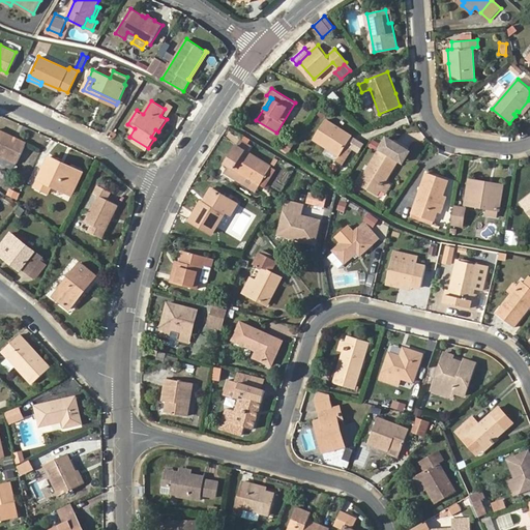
[(529,106),(529,102),(528,100),(519,112),(522,116),(529,106)]
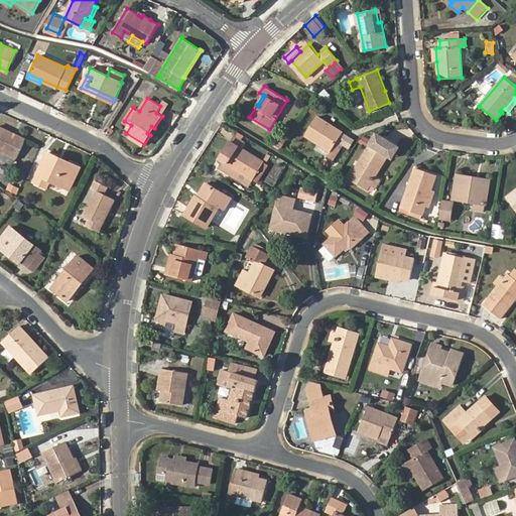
[(156,113),(162,116),(169,104),(164,101),(160,106),(156,113)]
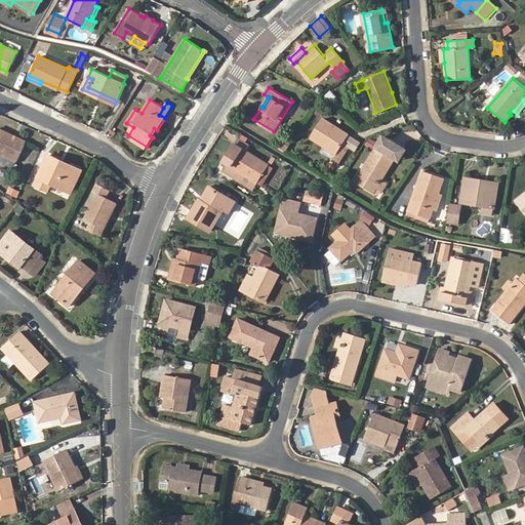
[(311,137),(336,154),(334,158),(339,161),(349,148),(344,144),(349,134),(323,118),(311,137)]
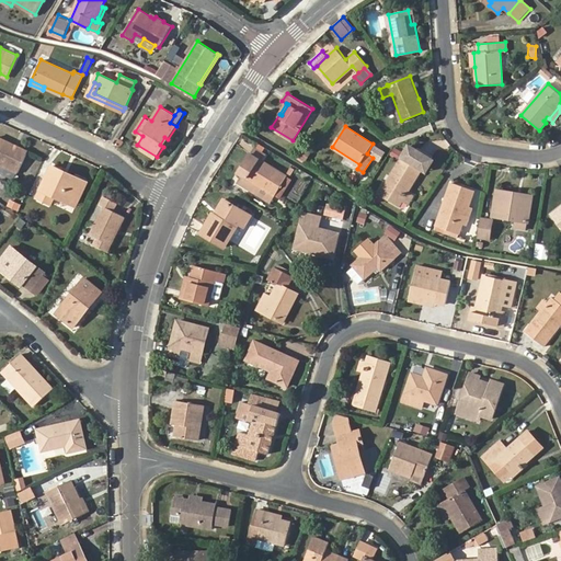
[(0,137),(0,163),(18,172),(27,151),(0,137)]
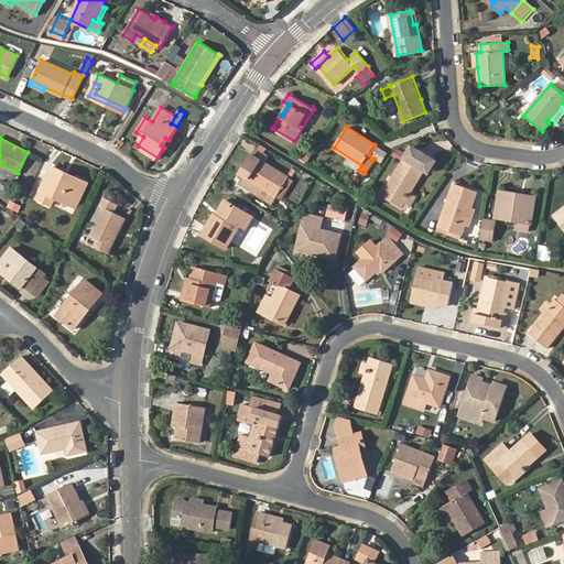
[(302,145),(296,160),(306,163),(312,150),(302,145)]
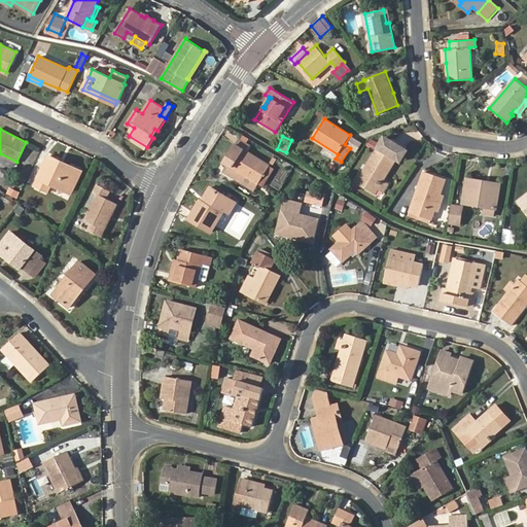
[(385,137),(356,182),(376,194),(379,188),(385,179),(396,160),(400,163),(409,150),(385,137)]
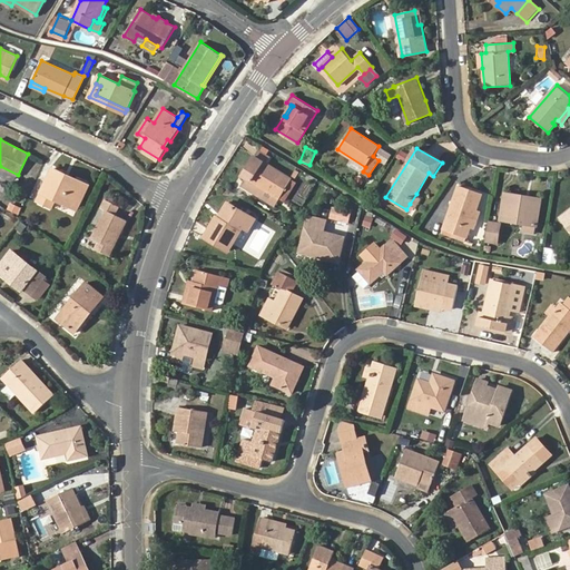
[(272,157),(259,149),(255,156),(267,164),(272,157)]
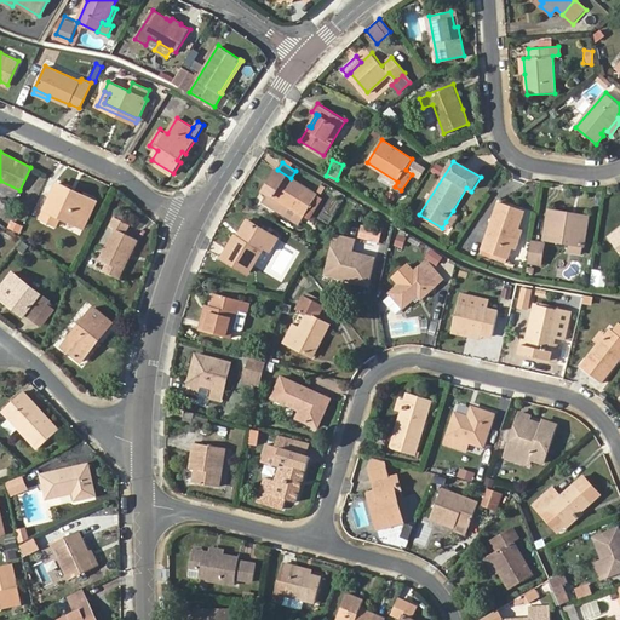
[(305,216),(319,195),(291,178),(277,170),(264,190),(268,193),(263,201),(281,212),(287,204),(305,216)]
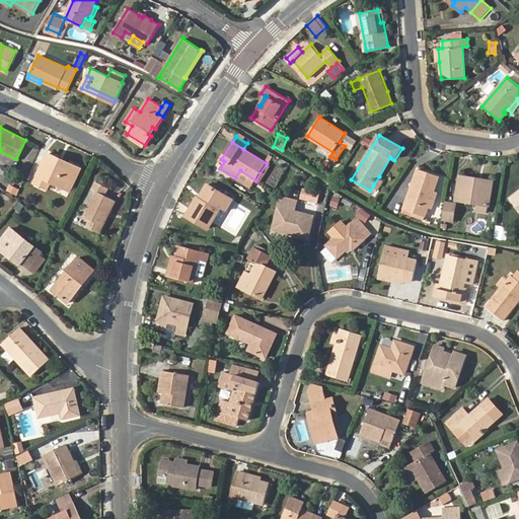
[(57,160),(58,157),(49,152),(35,181),(48,188),(52,180),(68,189),(76,170),(57,160)]
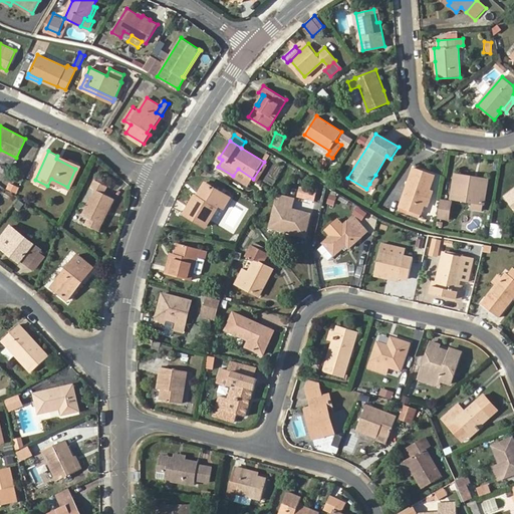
[(270,156),(264,152),(260,158),(267,162),(270,156)]
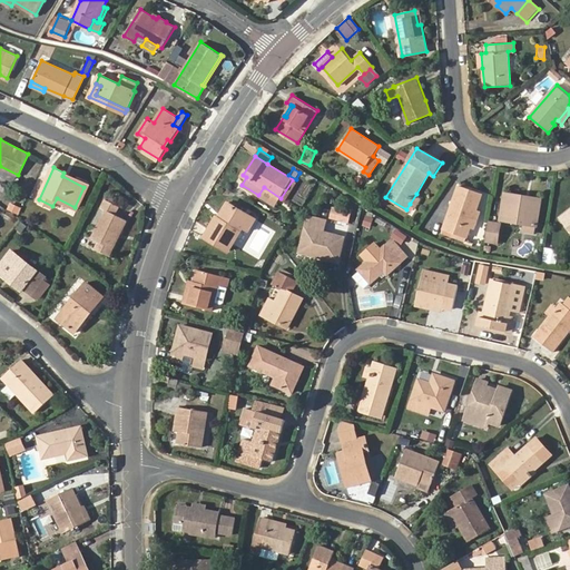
[(89,185),(64,173),(62,176),(84,187),(75,207),(78,208),(89,185)]
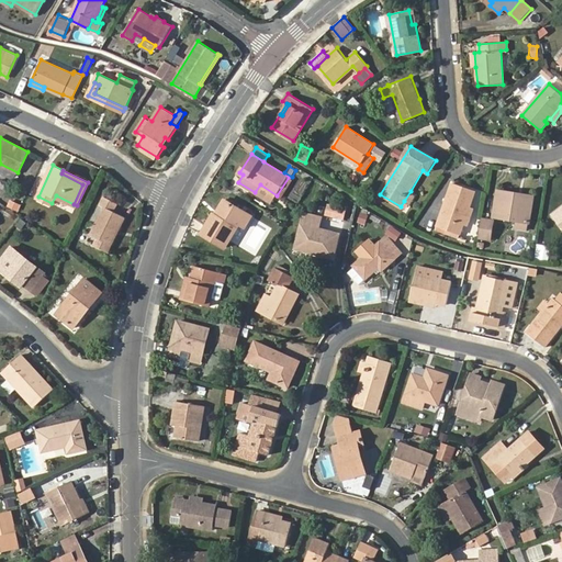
[(298,176),(287,197),(296,202),(307,181),(298,176)]
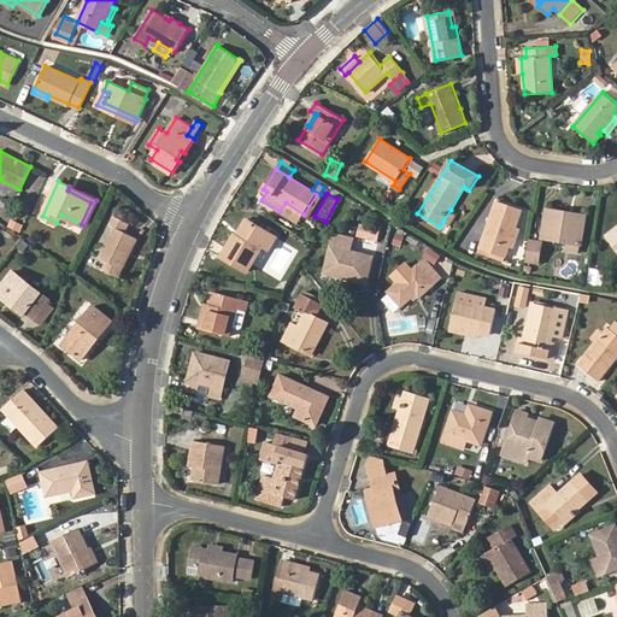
[(322,198),(317,194),(304,215),(310,218),(322,198)]
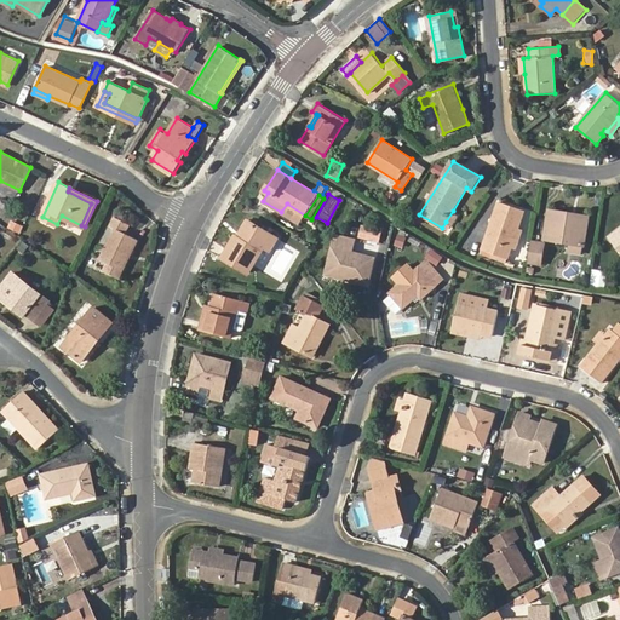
[(511,247),(518,229),(524,211),(499,202),(481,253),(506,262),(511,247)]
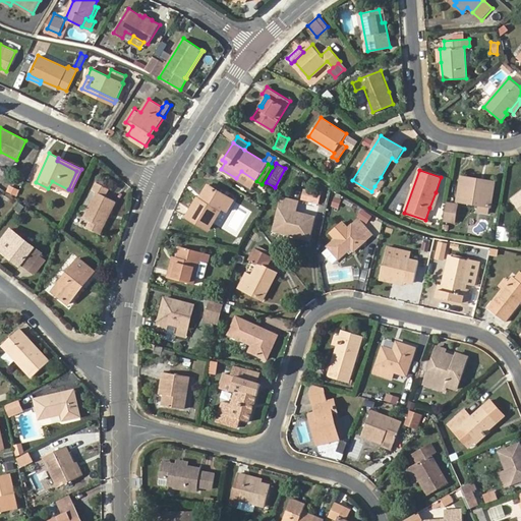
[(252,188),(256,181),(241,171),(236,178),(252,188)]
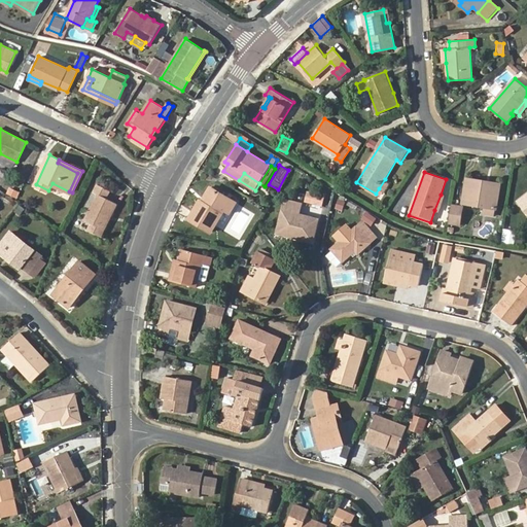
[(486,184),(487,180),(467,177),(463,203),(485,206),(495,208),(496,208),(500,186),(486,184)]
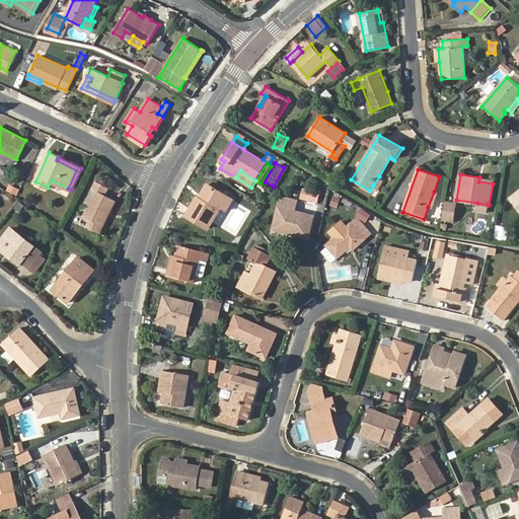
[(383,179),(379,176),(373,186),(378,189),(383,179)]
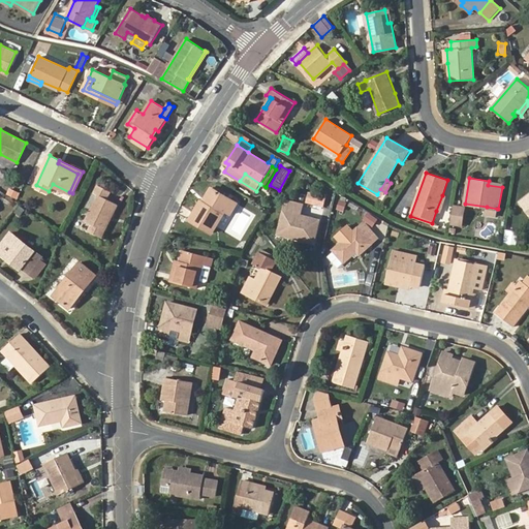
[(97,194),(82,227),(101,238),(118,205),(106,199),(111,191),(97,185),(93,192),(97,194)]
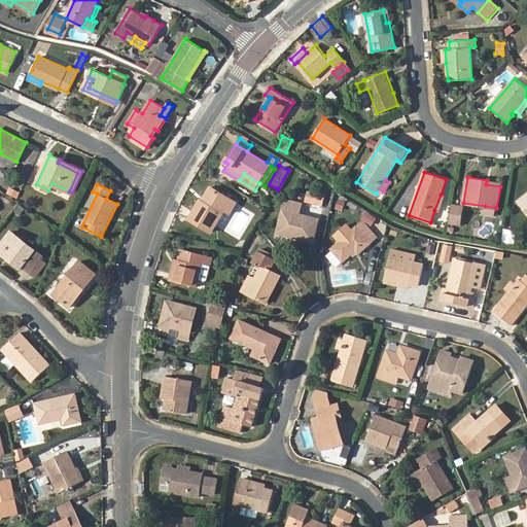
[(7,186),(5,194),(15,198),(19,191),(7,186)]
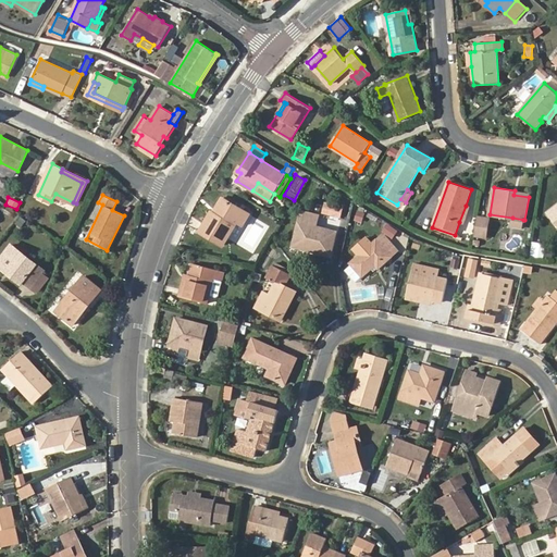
[(222,197),(213,212),(215,213),(225,198),(222,197)]
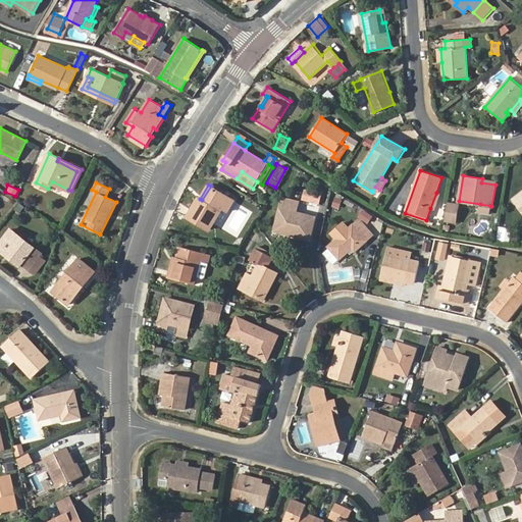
[(50,186),(48,190),(66,198),(68,194),(50,186)]
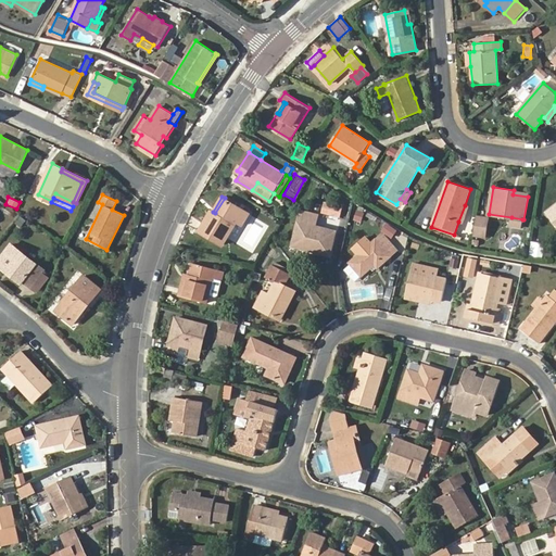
[(215,213),(213,212),(201,230),(223,244),(237,220),(243,210),(225,198),(215,213)]
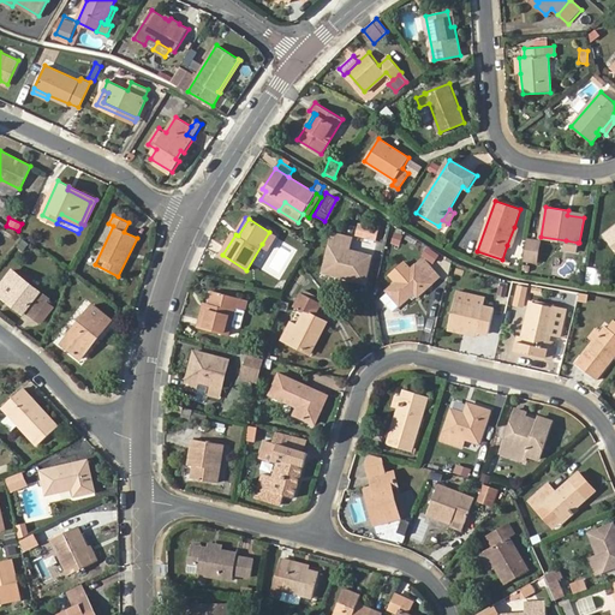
[(357,221),(352,234),(374,242),(377,227),(357,221)]
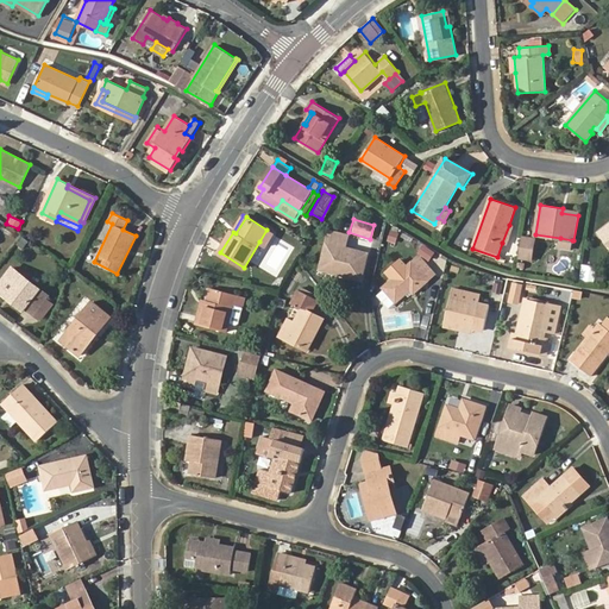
[(513,226),(509,225),(502,243),(507,245),(513,226)]
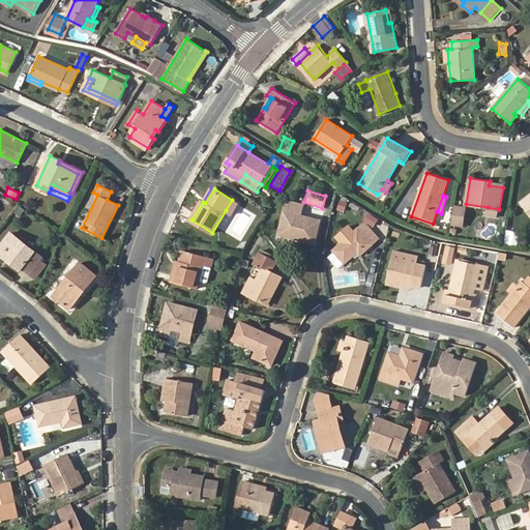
[(232,200),(226,210),(232,213),(238,204),(232,200)]
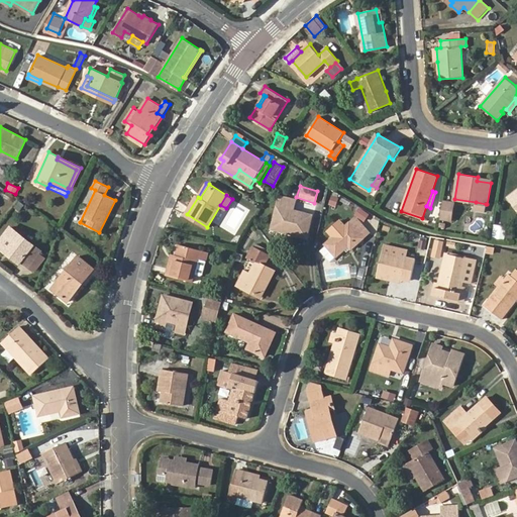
[(292,229),(291,232),(307,237),(311,215),(294,210),(295,200),(280,196),(273,228),(288,231),(289,228),(292,229)]
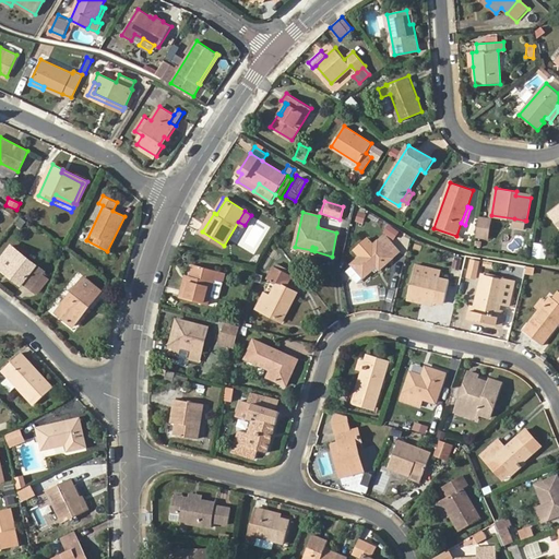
[(479,217),(476,236),(487,238),(490,218),(479,217)]
